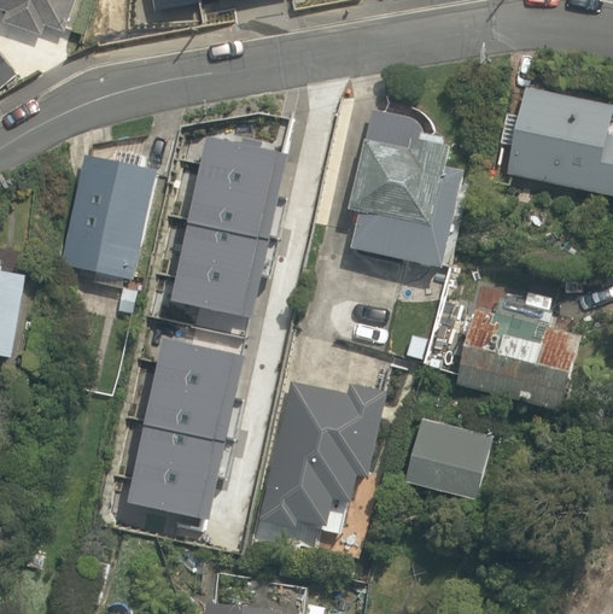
[(85,41),(95,0),(0,0),(0,17),(17,23),(12,36),(52,47),(56,34),(85,41)]
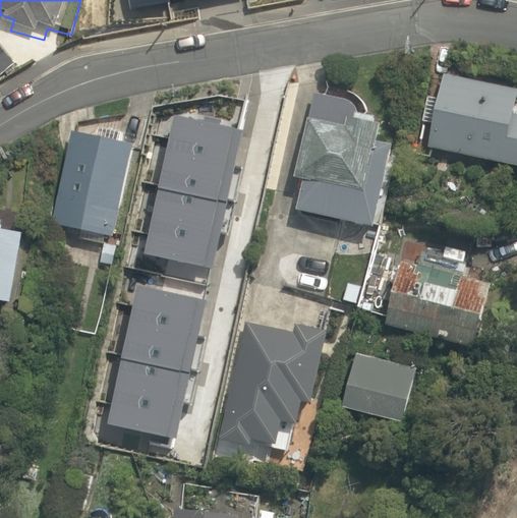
[(516,85),(440,71),(425,148),(516,164),(516,108),(515,108),(516,103),(516,85)]
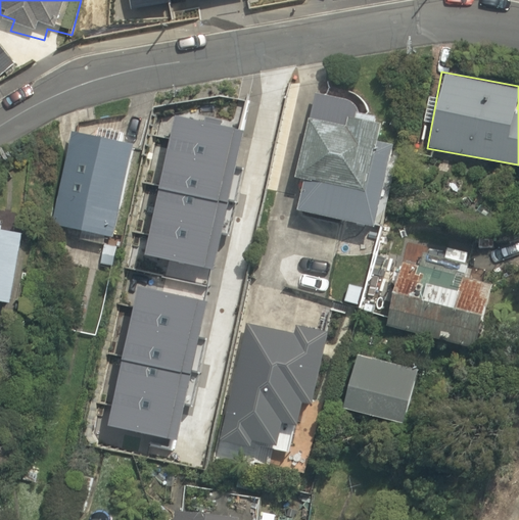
[(383,122),(357,114),(360,104),(317,93),(296,175),(303,177),(295,210),(371,230),(392,146),(378,142),(383,122)]
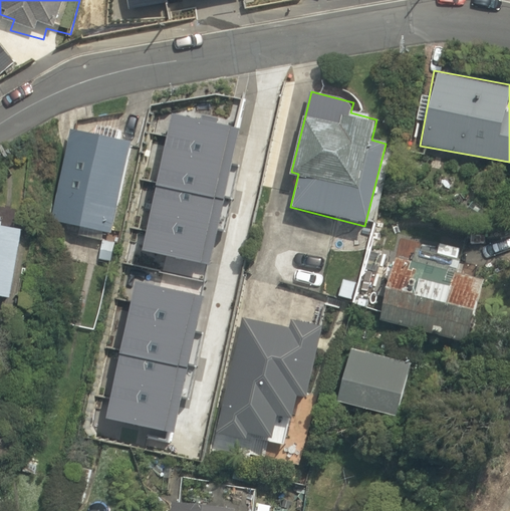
[(128,138),(72,130),(57,224),(113,232),(128,138)]
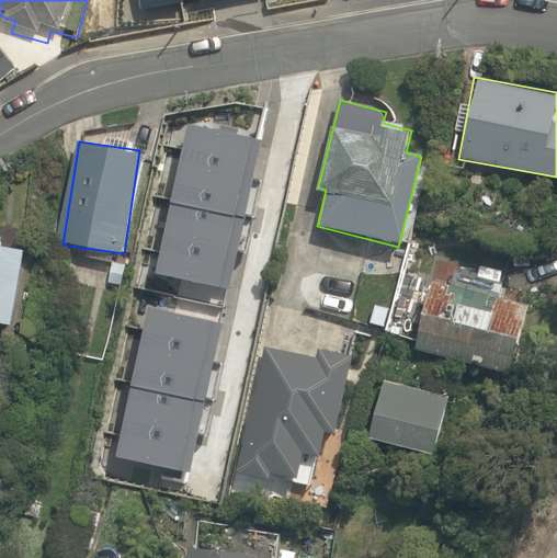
[(0,327),(10,329),(23,248),(0,243),(0,327)]
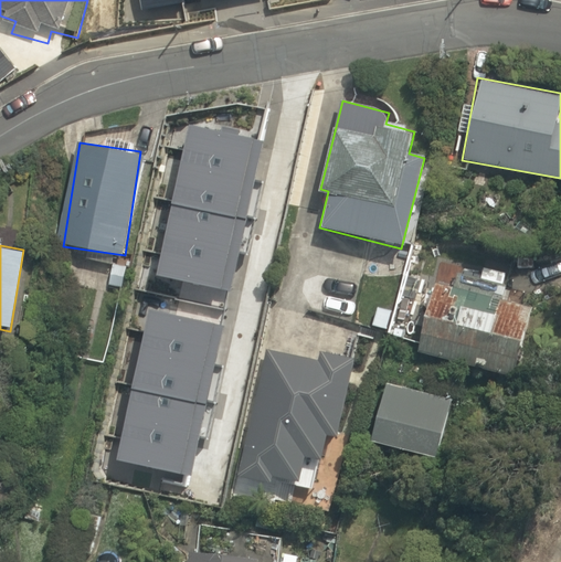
[(228,350),(240,296),(150,277),(125,392),(170,402),(183,340),(228,350)]
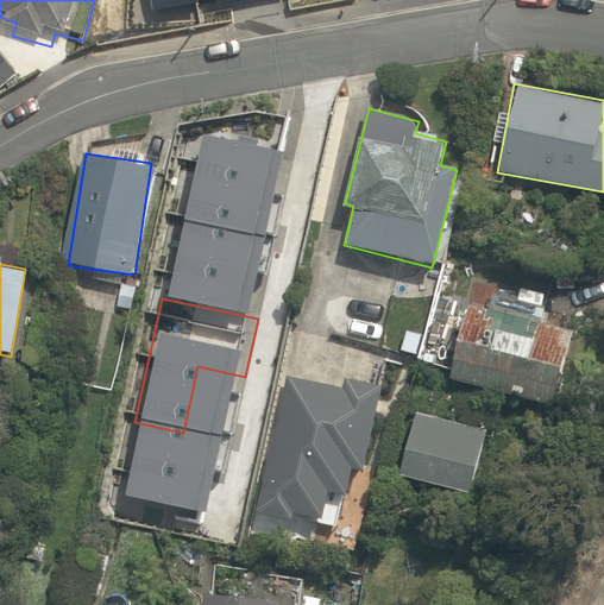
[(571,328),(469,303),(451,379),(553,404),(571,328)]
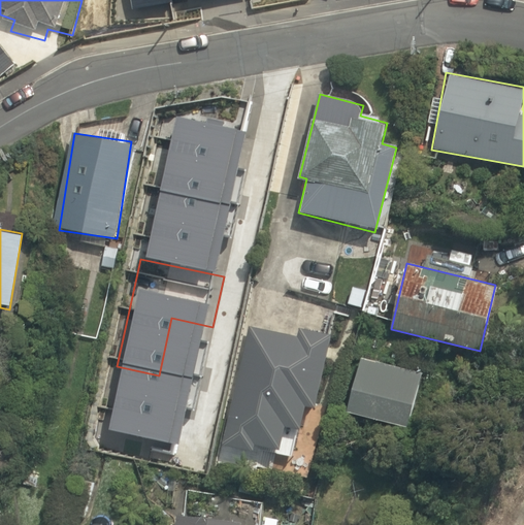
[(315,411),(328,341),(246,325),(222,447),(251,452),(253,446),(279,451),(284,426),(300,429),(304,408),(315,411)]
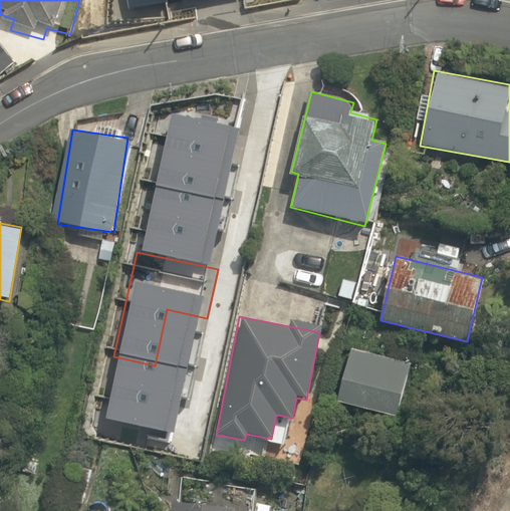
[(411,364),(348,346),(332,399),(396,418),(411,364)]
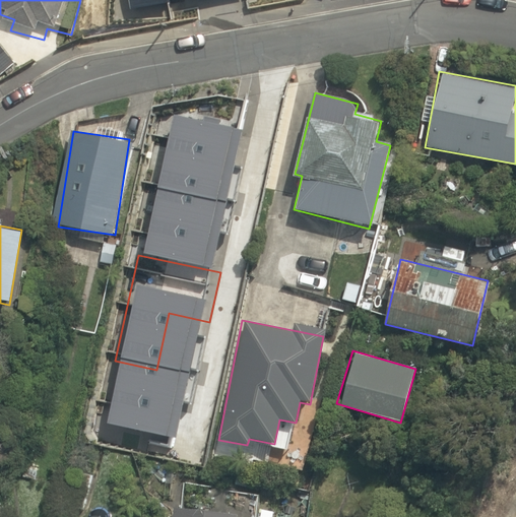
[(237,516),(238,513),(173,507),(171,516),(237,516)]
